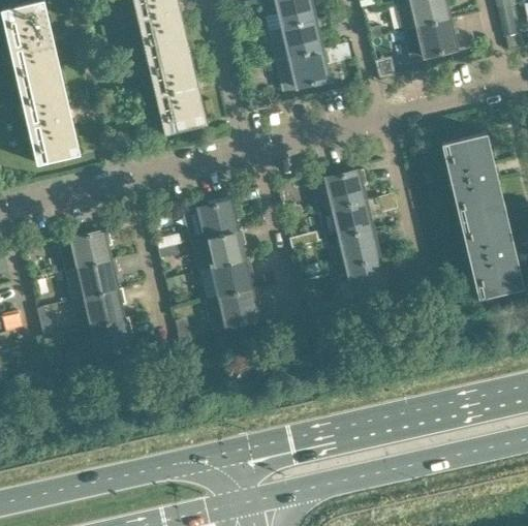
[(189,48),(179,3),(178,0),(132,0),(146,58),(189,48)]
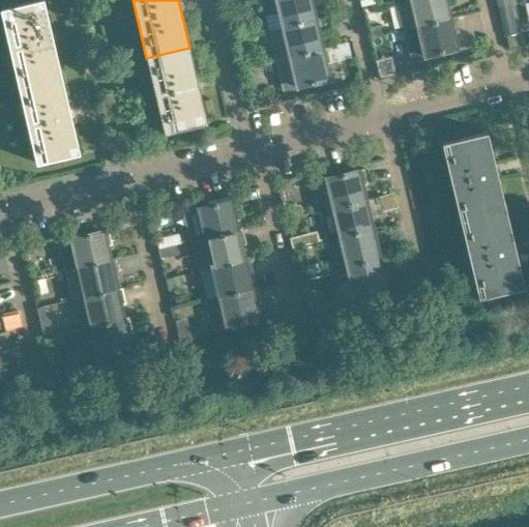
[(316,0),(276,0),(284,30),(316,23),(316,22),(313,8),(318,6),(316,0)]
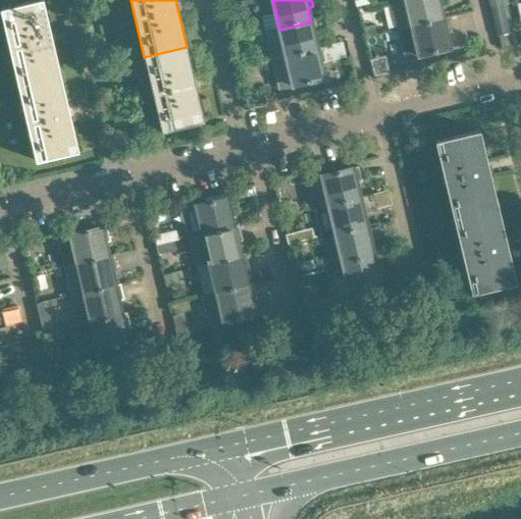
[(444,0),(396,0),(392,1),(399,31),(444,20),(440,7),(446,6),(444,0)]
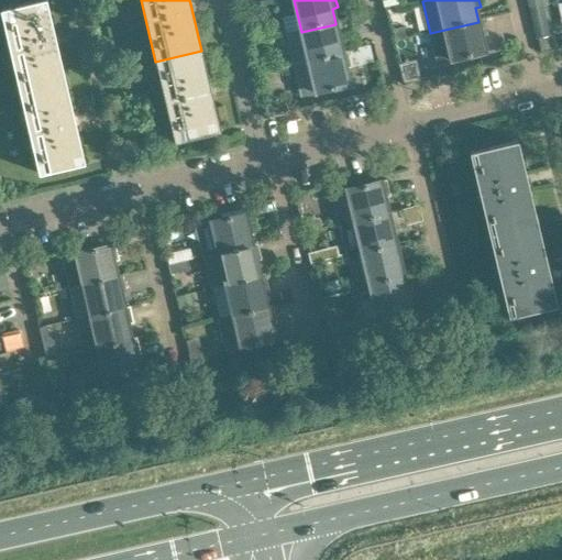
[(65,83),(55,36),(46,1),(0,11),(20,94),(65,83)]
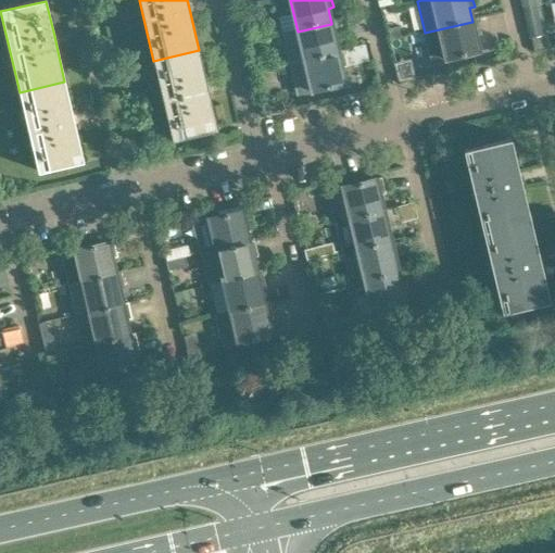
[(298,32),(284,35),(290,64),(338,53),(335,39),(350,36),(345,20),(331,23),(331,24),(298,32)]
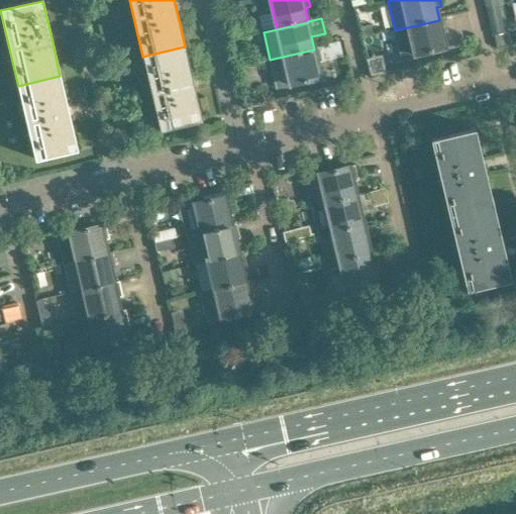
[(444,19),(439,20),(395,30),(402,60),(446,49),(442,35),(448,34),(444,19)]
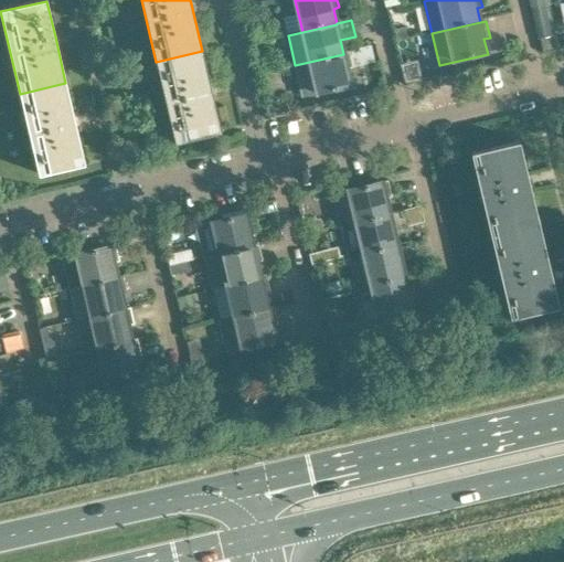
[(372,48),(343,54),(295,65),(302,98),(351,87),(348,72),(376,64),(372,48)]
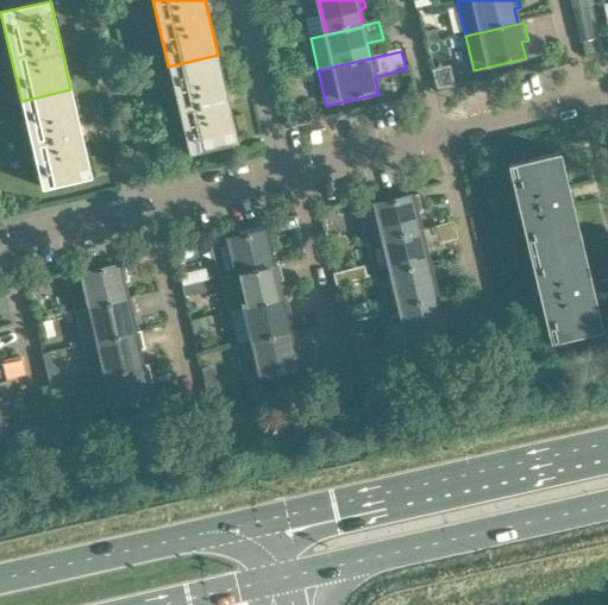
[(238,144),(230,106),(218,55),(168,67),(188,156),(238,144)]
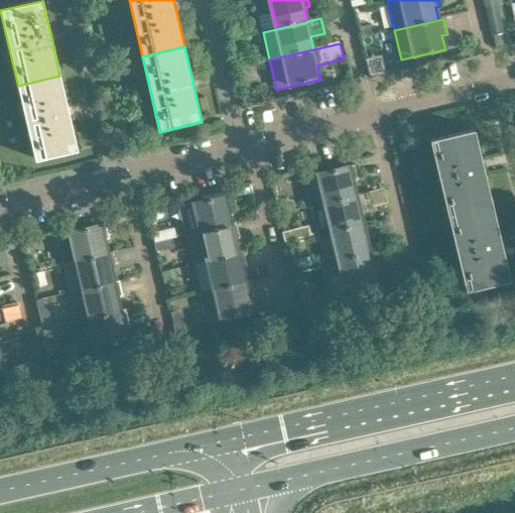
[(78,151),(70,118),(59,76),(18,86),(35,161),(78,151)]
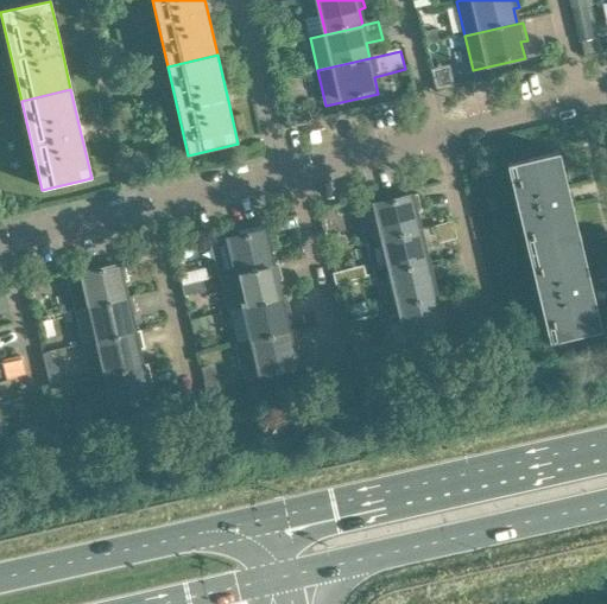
[(299,112),(288,115),(291,127),(303,125),(299,112)]
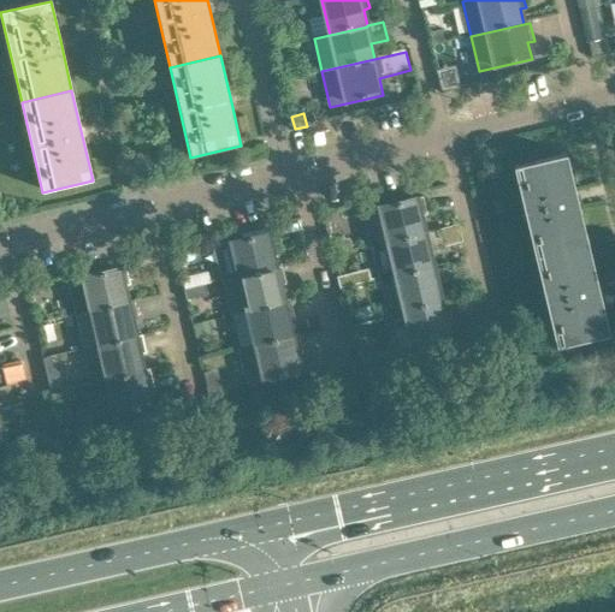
[(587,247),(574,192),(565,156),(514,168),(536,259),(587,247)]
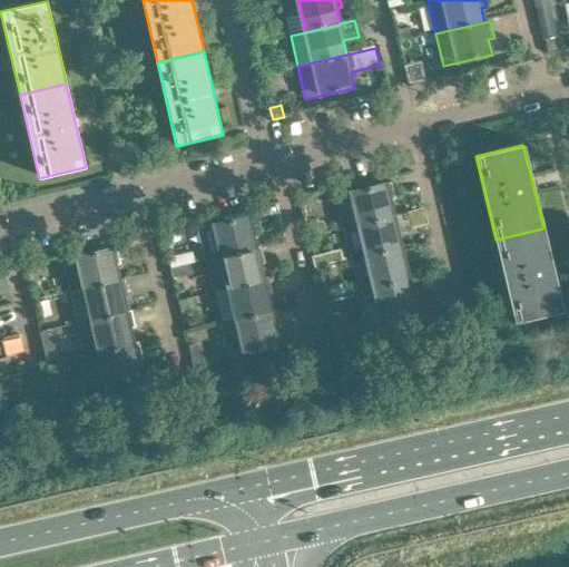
[(395,202),(391,184),(336,197),(344,230),(393,217),(390,203),(395,202)]
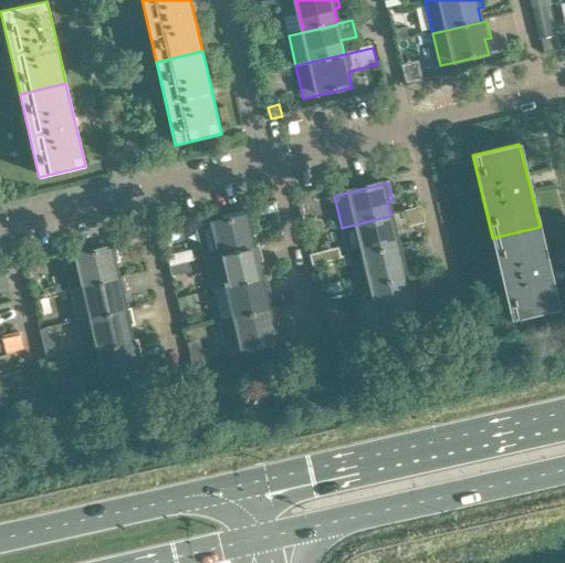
[(390,216),(342,228),(349,259),(398,247),(395,232),(409,229),(405,212),(390,216)]
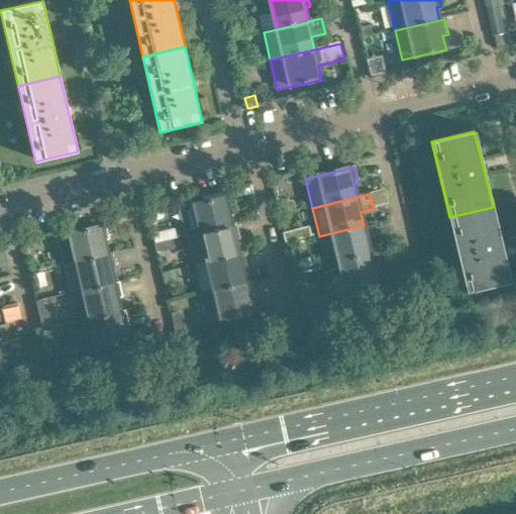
[(194,205),(181,208),(188,237),(189,236),(201,233),(201,234),(232,226),(228,212),(233,211),(229,196),(194,205)]
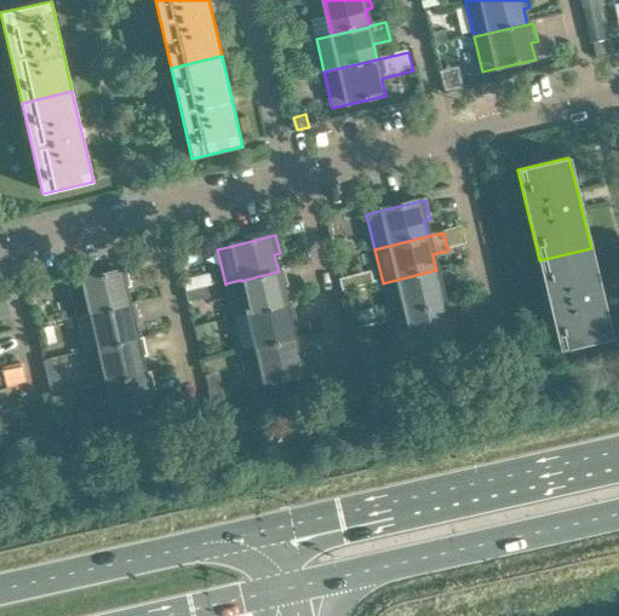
[(613,338),(603,300),(591,248),(539,260),(561,351),(613,338)]
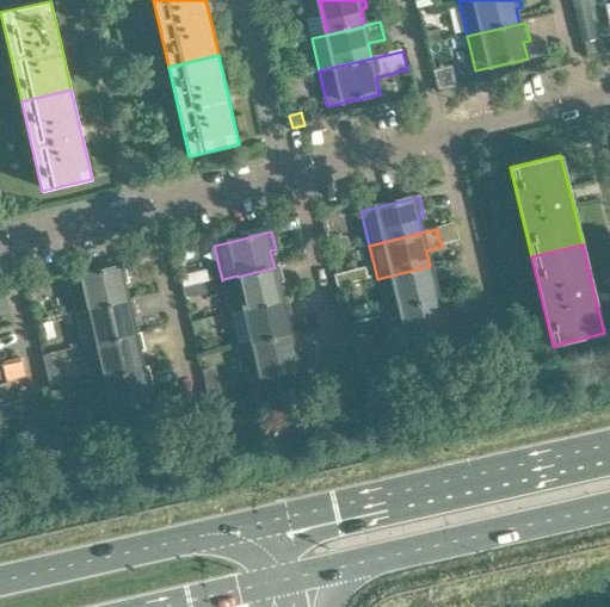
[(445,262),(430,266),(377,279),(384,313),(400,309),(438,301),(435,285),(449,282),(445,262)]
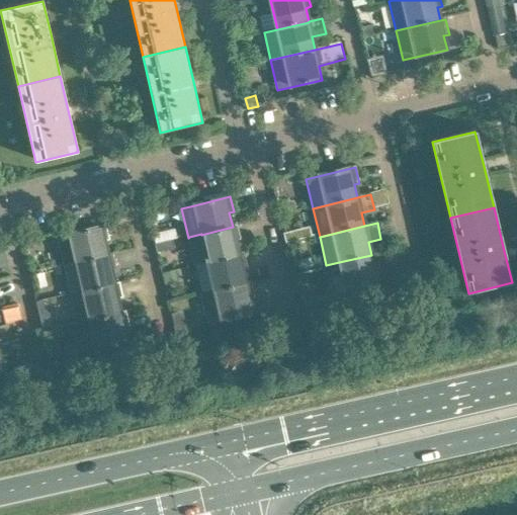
[(110,242),(106,226),(59,237),(66,266),(77,263),(108,256),(105,243),(110,242)]
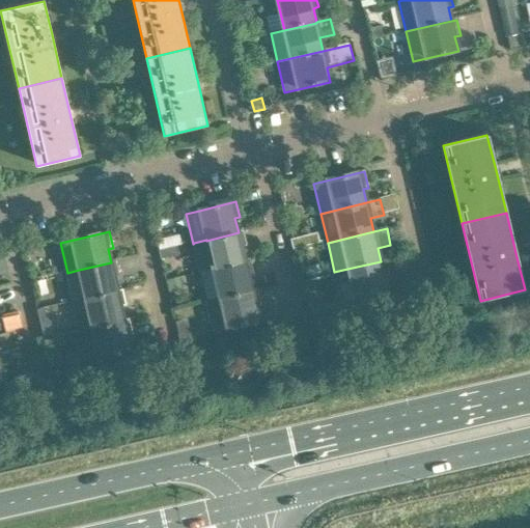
[(243,231),(239,232),(206,241),(206,240),(194,243),(201,273),(214,270),(213,270),(245,261),(242,248),(247,247),(243,231)]
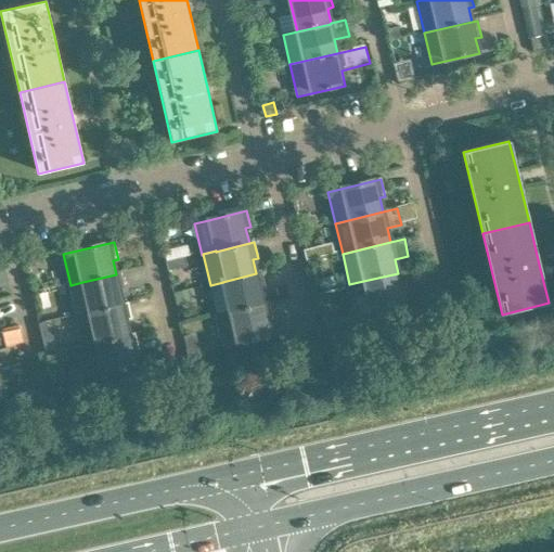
[(26,260),(28,269),(37,268),(35,258),(26,260)]
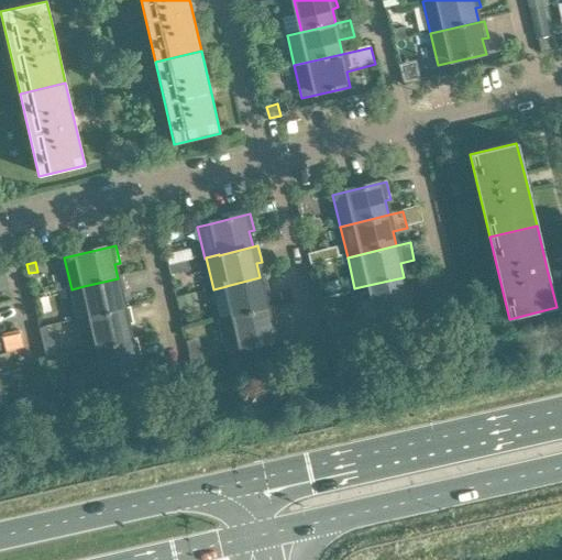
[(183,264),(169,267),(172,276),(186,273),(183,264)]
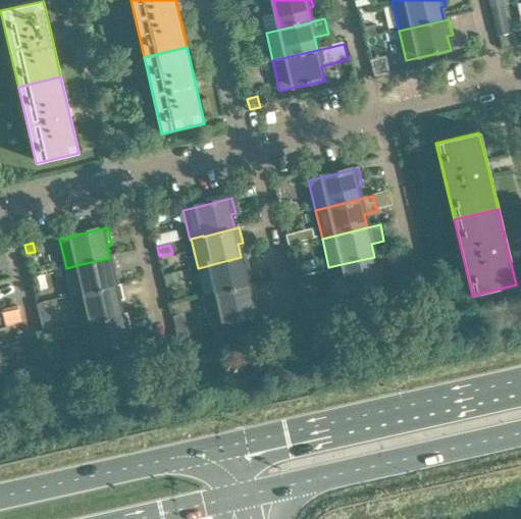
[(246,256),(241,257),(209,265),(210,265),(216,294),(248,287),(245,272),(250,271),(246,256)]
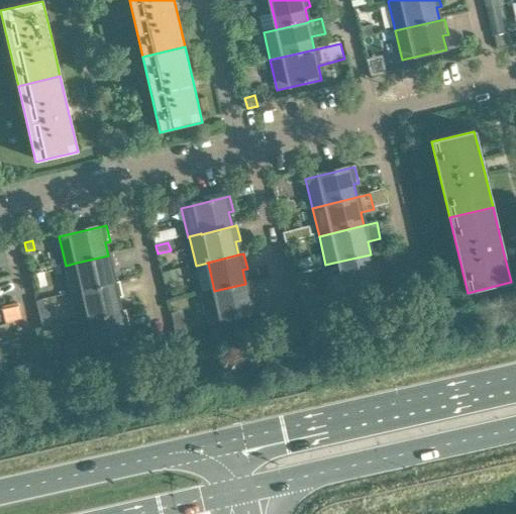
[(375,253),(371,254),(338,262),(341,276),(328,279),(332,295),(378,284),(374,270),(379,269),(375,253)]
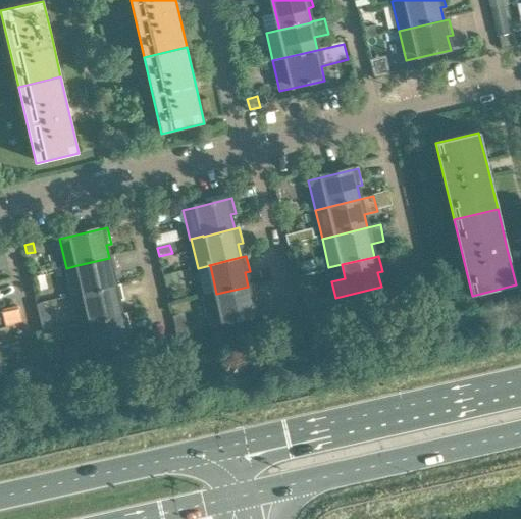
[(114,257),(109,258),(77,265),(85,294),(116,287),(112,273),(117,272),(114,257)]
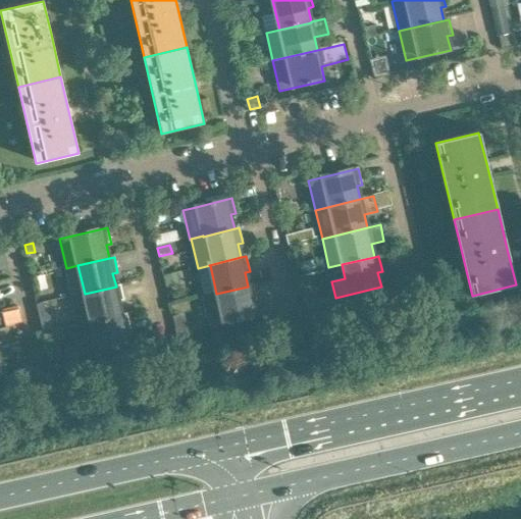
[(121,286),(116,287),(85,294),(85,296),(72,299),(80,327),(92,325),(91,323),(122,316),(119,302),(124,301),(121,286)]
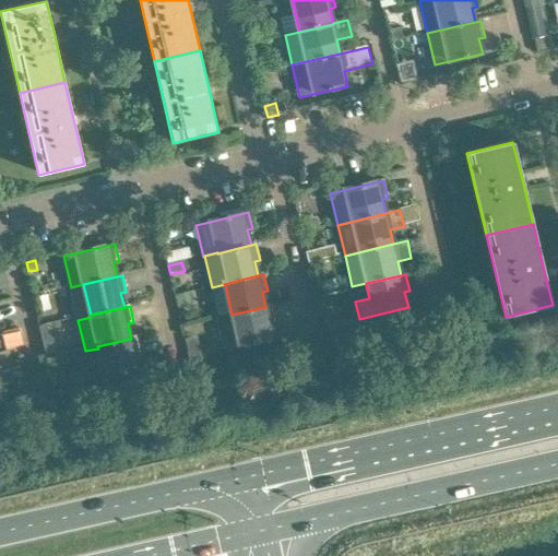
[(271,306),(265,307),(232,315),(220,318),(227,351),(273,339),(270,323),(274,322),(271,306)]
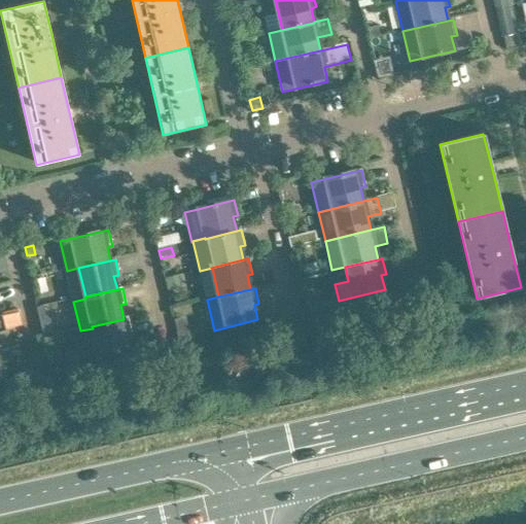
[(129,318),(124,319),(92,326),(93,328),(99,357),(131,350),(128,335),(133,334),(129,318)]
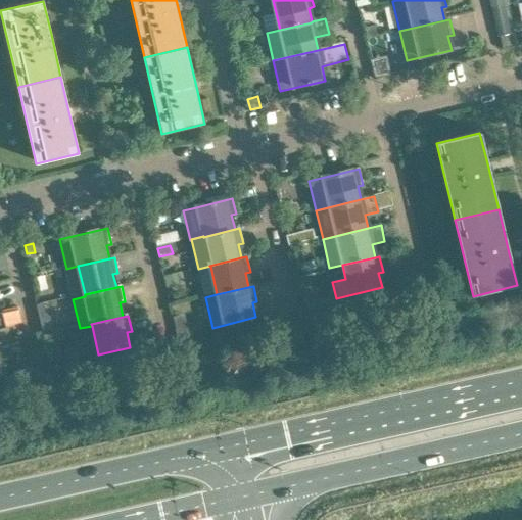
[(51,321),(41,323),(45,337),(54,334),(51,321)]
